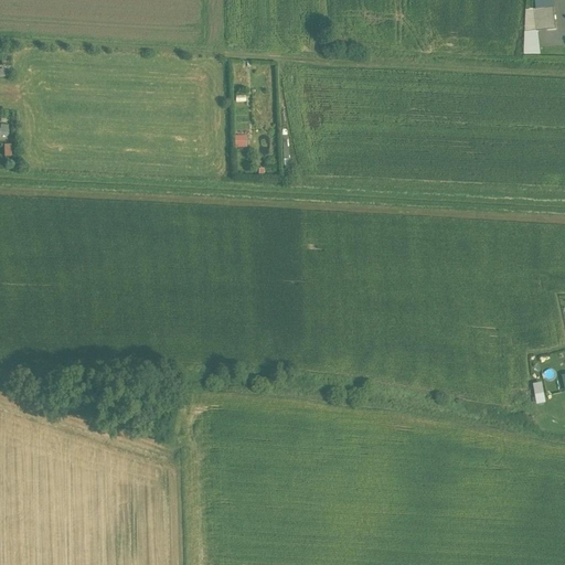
[(554,9),(535,10),(539,41),(557,39),(554,9)]
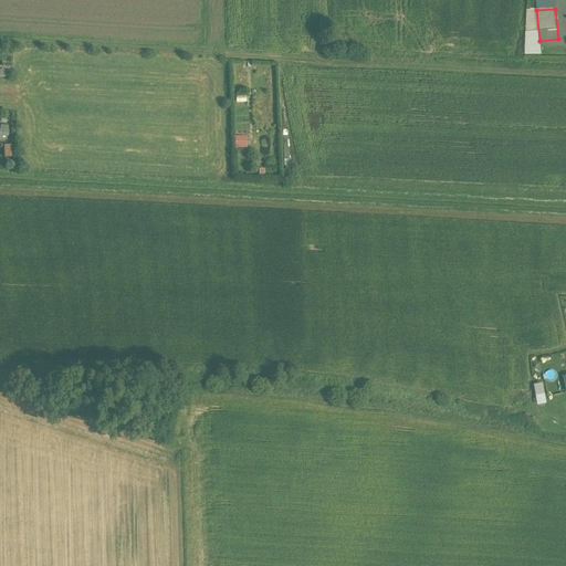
[(0,77),(12,77),(12,65),(0,64),(0,77)]
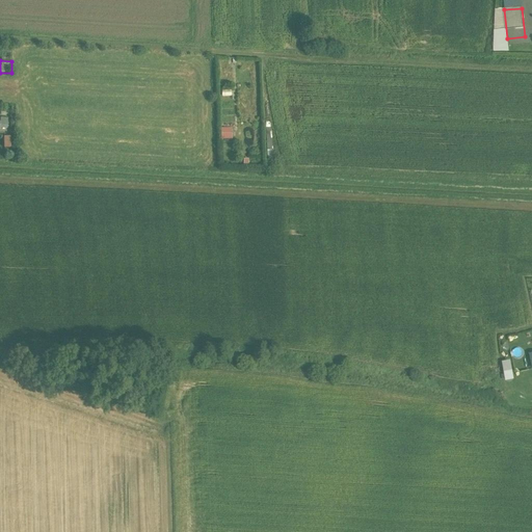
[(0,116),(0,128),(8,129),(8,117),(0,116)]
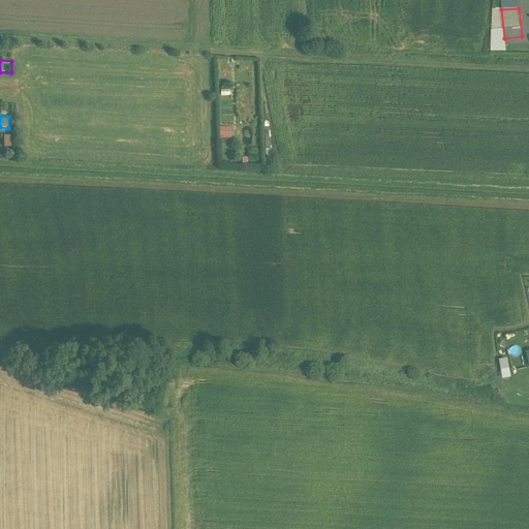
[(221,127),(221,138),(232,138),(232,127),(221,127)]
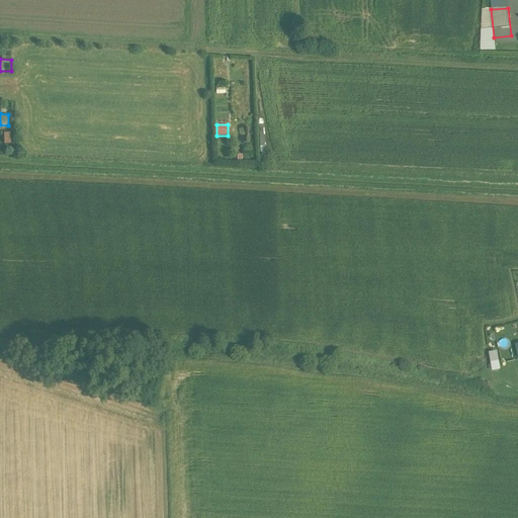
[(490,352),(493,370),(502,369),(499,350),(490,352)]
